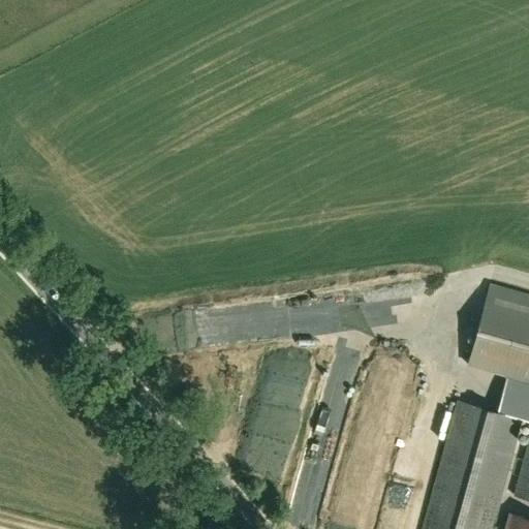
[(528,296),(491,285),(468,365),(528,381),(528,296)]
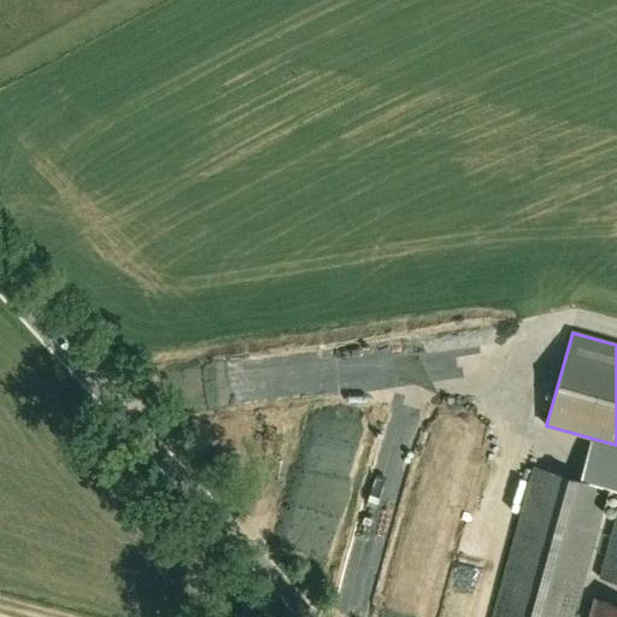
[(616,488),(616,446),(591,439),(580,477),(616,488)]
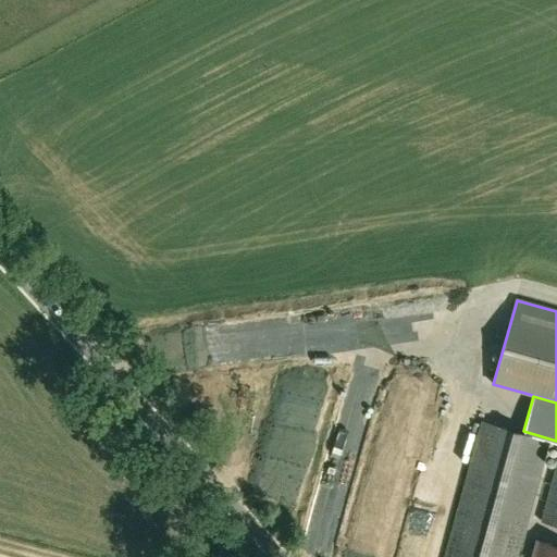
[(517,556),(549,441),(483,422),(438,410),(397,556),(517,556)]
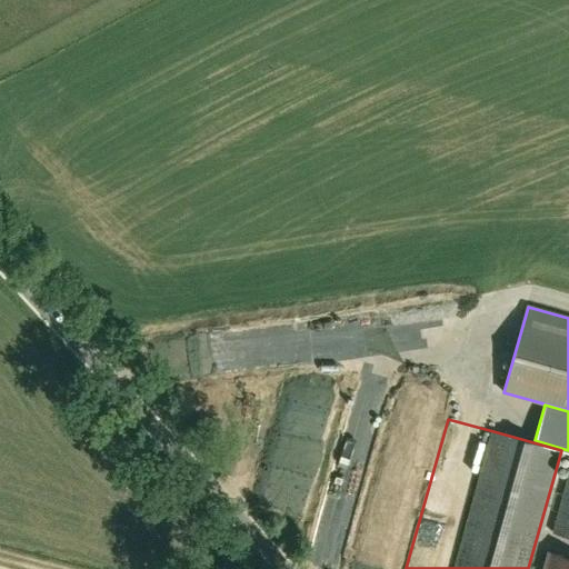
[(568,537),(568,472),(553,532),(568,537)]
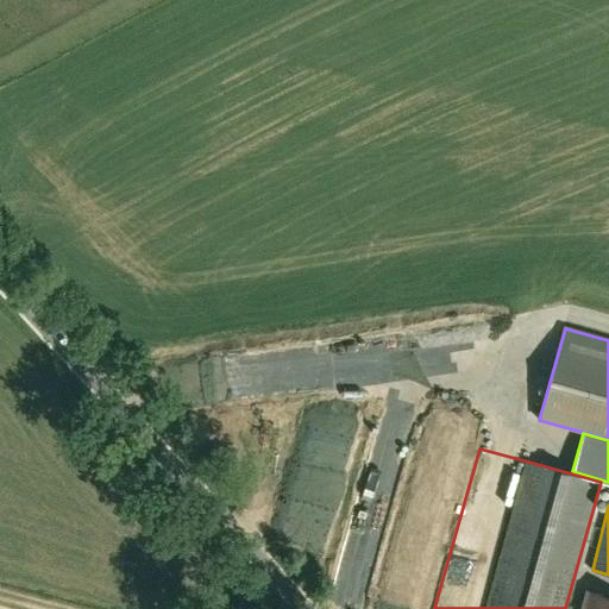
[(608,608),(608,596),(588,591),(583,608),(608,608)]
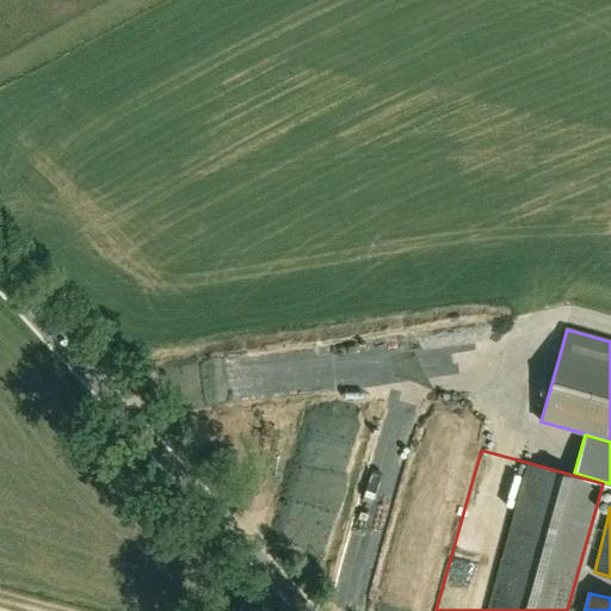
All buildings are outlined.
